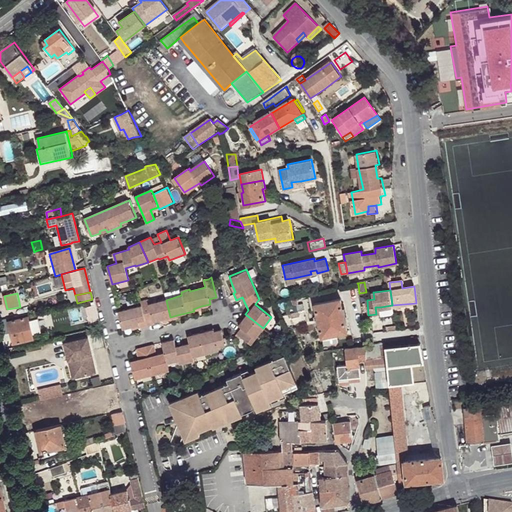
[(322,336),(325,335),(337,333),(349,331),(348,326),(346,320),(345,320),(342,308),(344,308),(342,297),(316,303),(318,315),(322,336)]
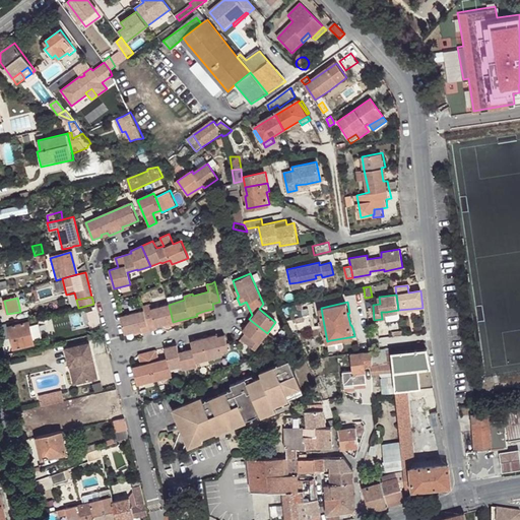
[(144,311),(121,317),(125,335),(134,333),(141,331),(142,334),(157,329),(157,326),(166,324),(173,322),(169,305),(151,309),(150,305),(143,306),(144,311)]
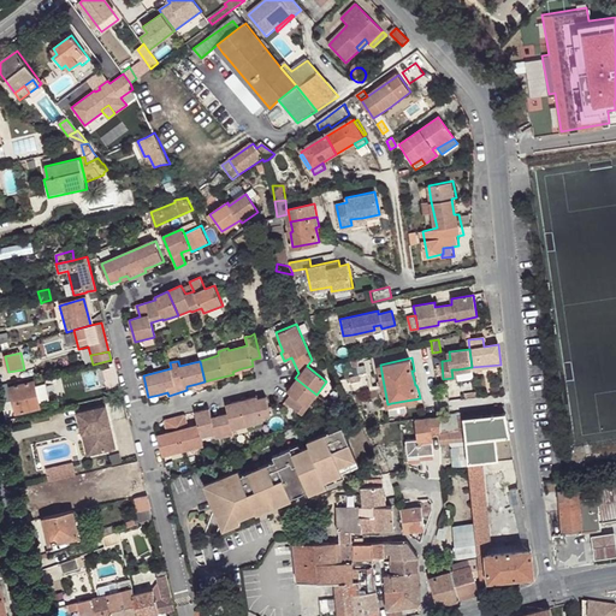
[(289,392),(283,401),(301,414),(317,395),(295,378),(285,390),(289,392)]
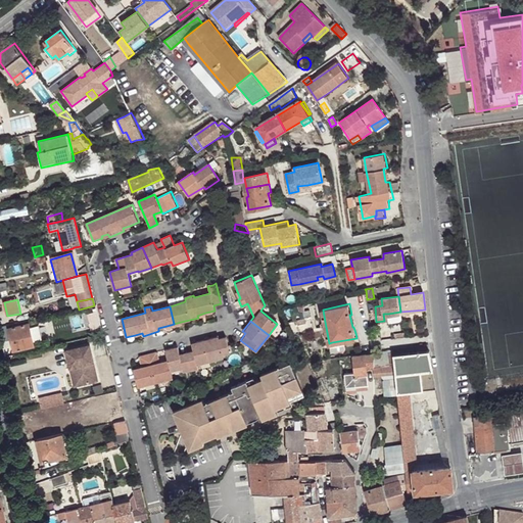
[(29,324),(10,328),(14,350),(34,346),(29,324)]
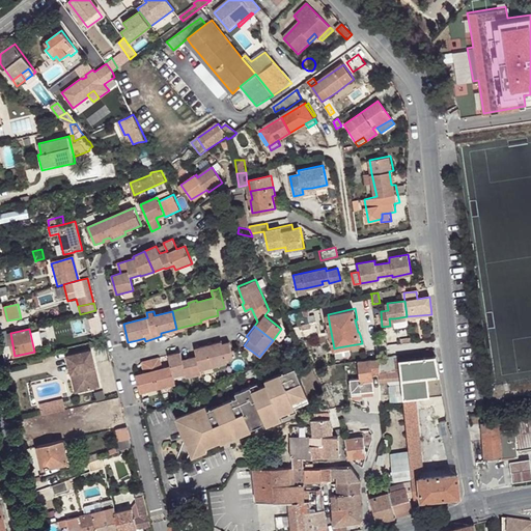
[(207,344),(213,367),(228,363),(226,359),(233,357),(231,350),(229,341),(222,343),(221,341),(207,344)]
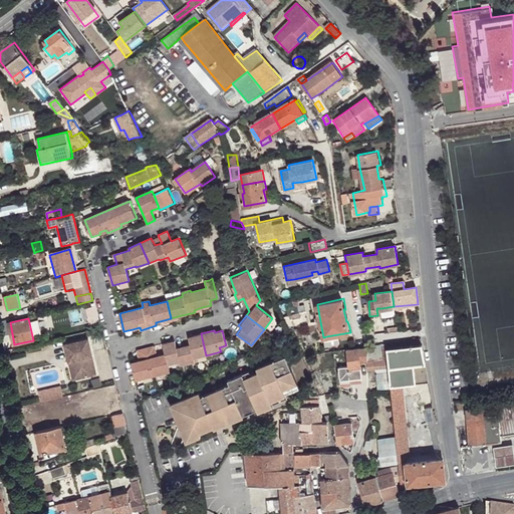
[(164,346),(166,353),(169,364),(181,361),(181,364),(196,361),(195,357),(206,355),(201,333),(189,336),(190,338),(191,343),(177,347),(176,342),(175,340),(163,343),(164,346)]
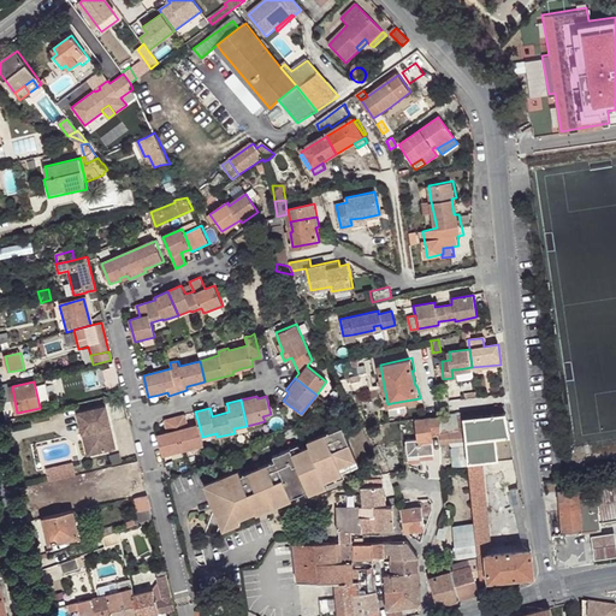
[(406,401),(391,403),(392,412),(408,408),(406,401)]
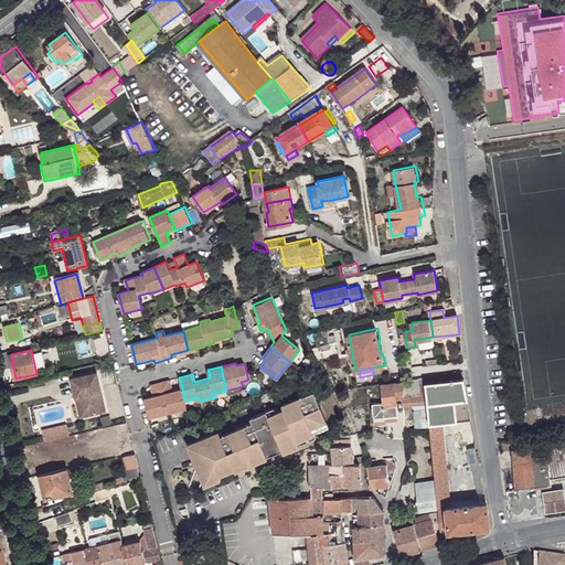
[(97,374),(71,380),(75,398),(83,397),(84,402),(82,402),(83,406),(85,417),(106,413),(97,374)]
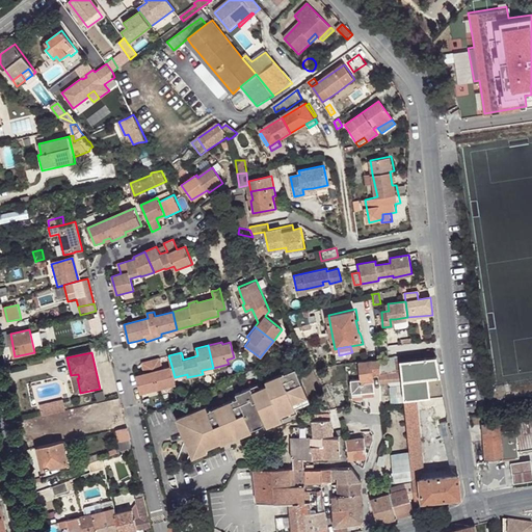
[(402,370),(401,361),(400,354),(380,357),(381,371),(381,373),(402,370)]
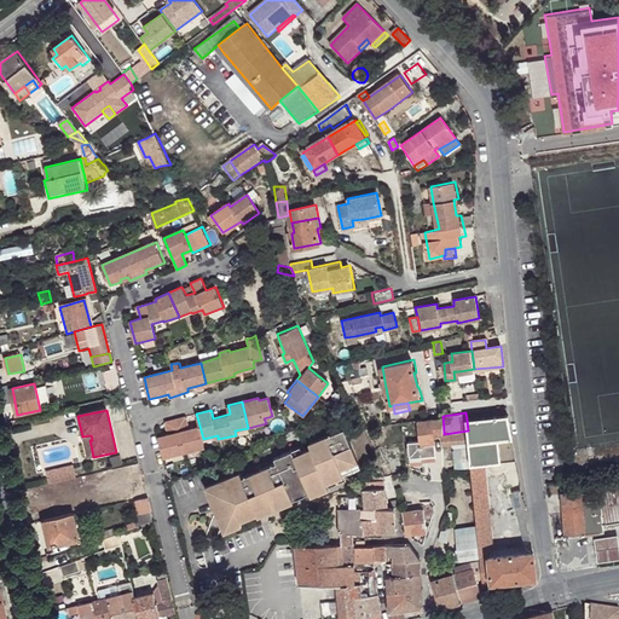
[(518,458),(509,414),(467,420),(468,431),(469,441),(472,463),(484,463),(518,458)]
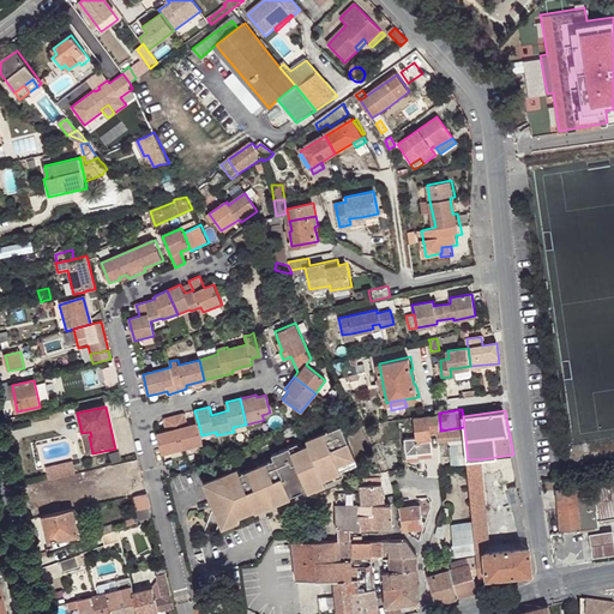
[(439,413),(415,416),(417,437),(407,437),(408,455),(434,452),(432,429),(440,428),(439,413)]
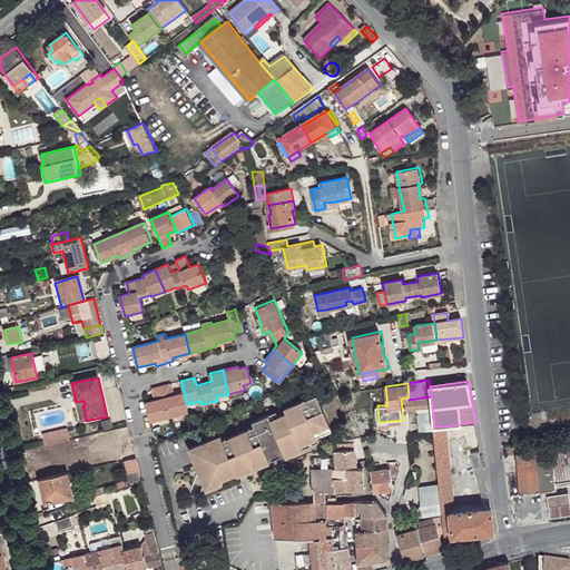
[(150,422),(189,413),(187,404),(184,392),(174,394),(172,386),(172,384),(153,387),(153,391),(154,399),(146,402),(146,406),(150,422)]
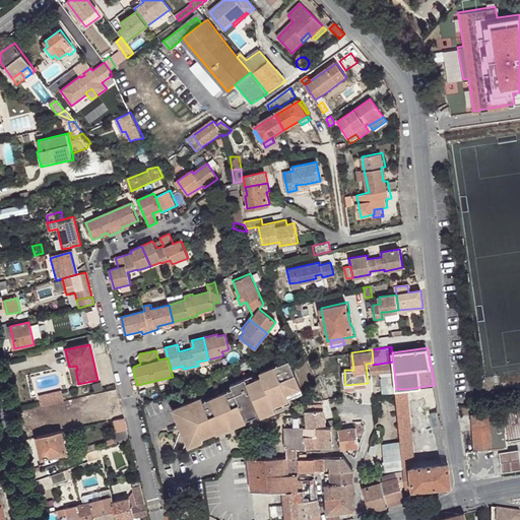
[(301,387),(289,359),(259,372),(261,376),(247,382),(245,378),(231,384),(232,388),(203,400),(201,395),(187,402),(189,406),(175,412),(187,442),(201,436),(200,433),(213,427),(214,430),(246,415),(245,414),(258,408),(260,411),(274,405),(272,401),(286,394),(286,393),(301,387)]
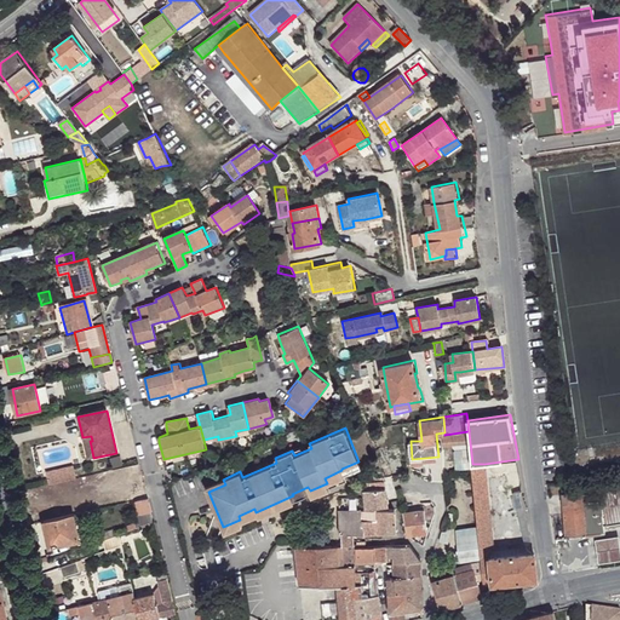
[(453,445),(470,442),(469,431),(445,435),(443,435),(445,441),(445,446),(453,445)]
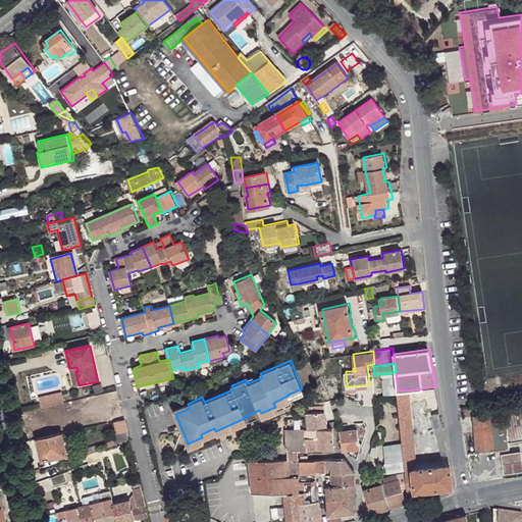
[(398,390),(396,372),(381,374),(384,377),(383,379),(384,395),(398,393),(398,390)]
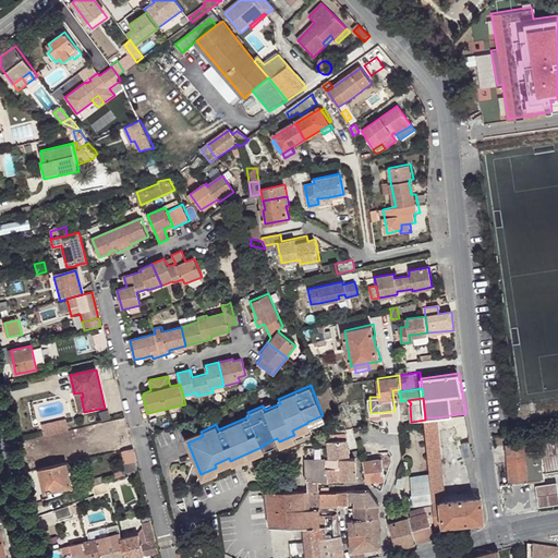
[(446,500),(436,417),(425,417),(425,420),(431,470),(432,488),(434,499),(434,501),(446,500)]
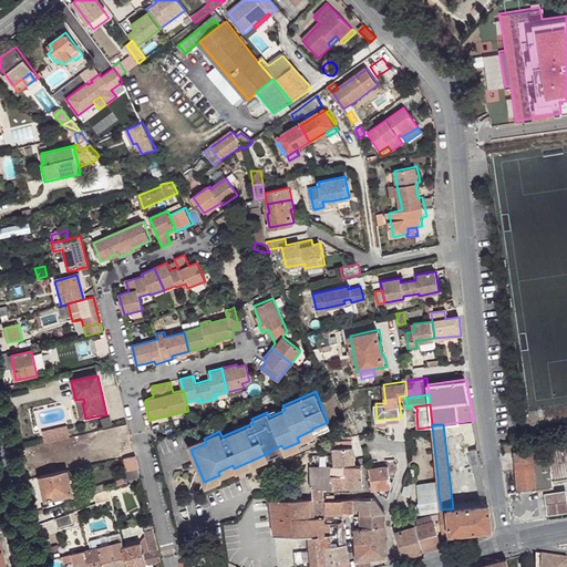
[(127,432),(126,425),(107,429),(110,440),(120,437),(119,434),(127,432)]
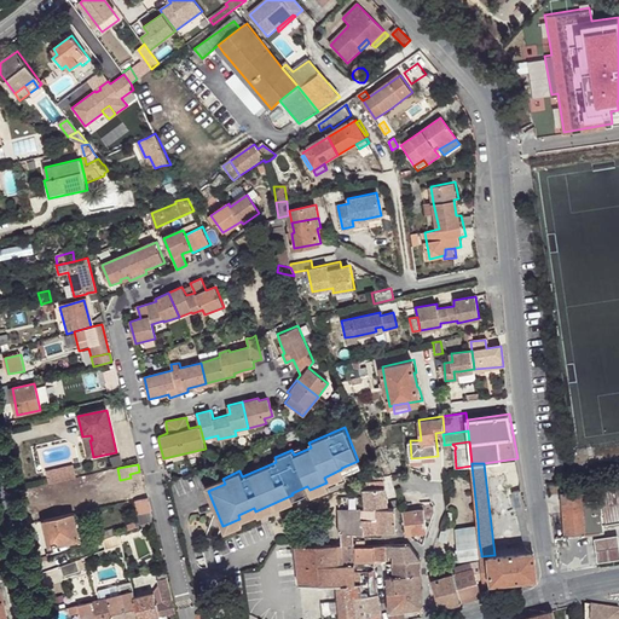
[(75,478),(73,466),(46,472),(48,484),(75,478)]
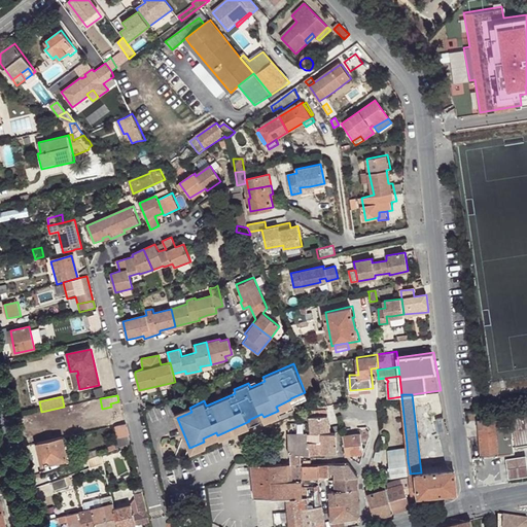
[(123,418),(118,401),(110,403),(111,407),(113,417),(114,420),(123,418)]
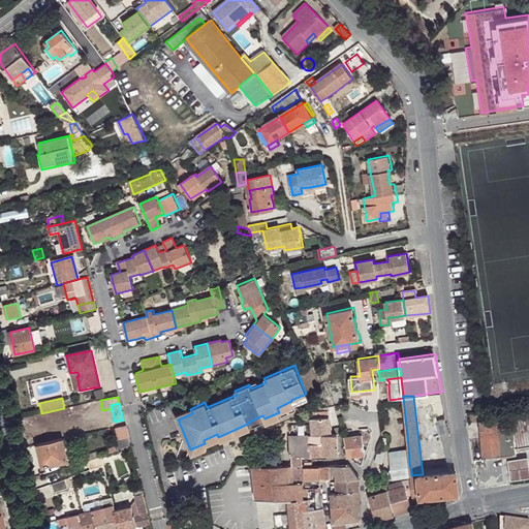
[(112,408),(102,410),(104,419),(114,418),(112,408)]
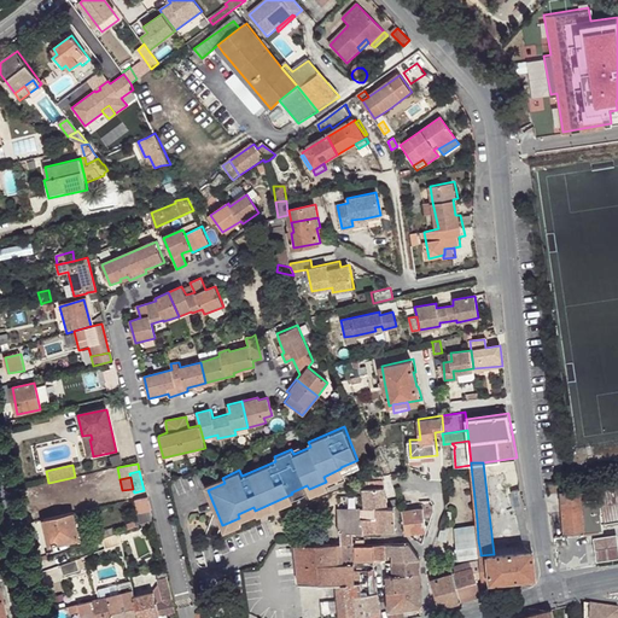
[(386,506),(385,478),(366,481),(366,506),(386,506)]
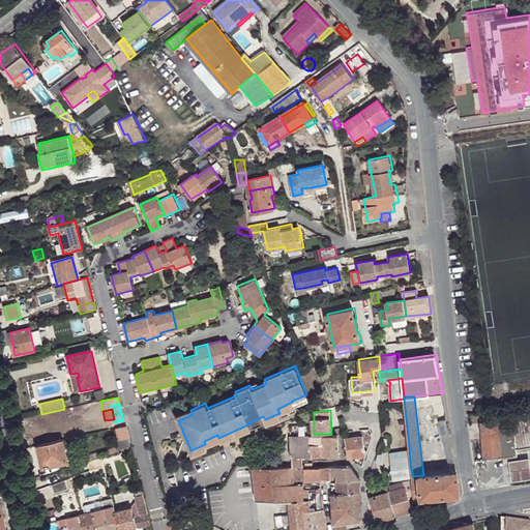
[(480,416),(481,432),(500,430),(498,414),(480,416)]
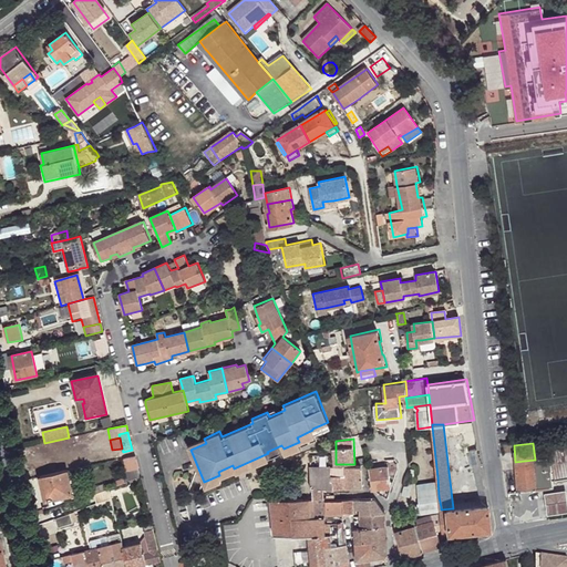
[(552,459),(554,480),(566,477),(566,443),(550,446),(552,459)]
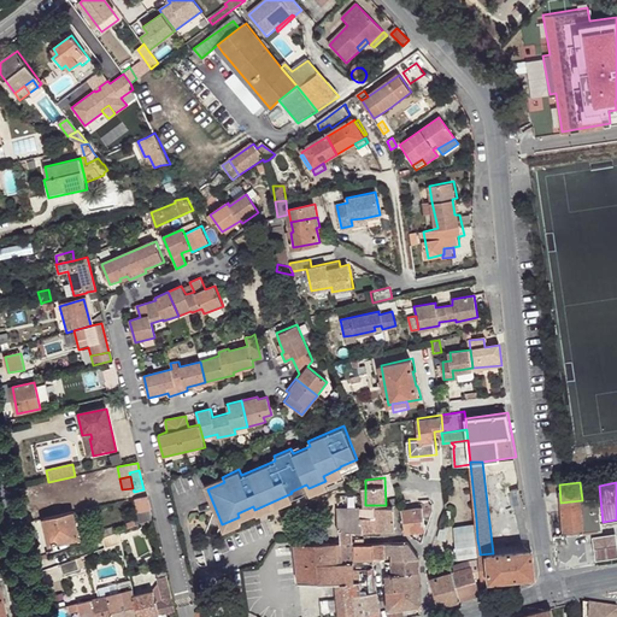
[(147,497),(145,489),(144,489),(134,492),(133,488),(122,489),(124,501),(134,499),(147,497)]
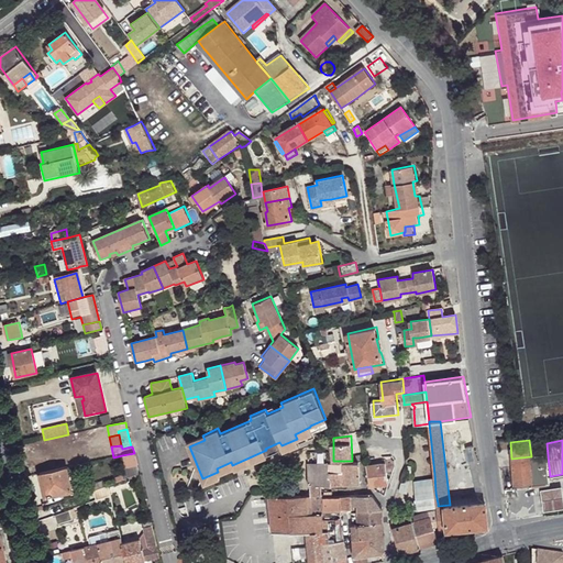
[(474,448),(474,445),(466,448),(476,494),(482,492),(475,460),(473,451),(474,448)]
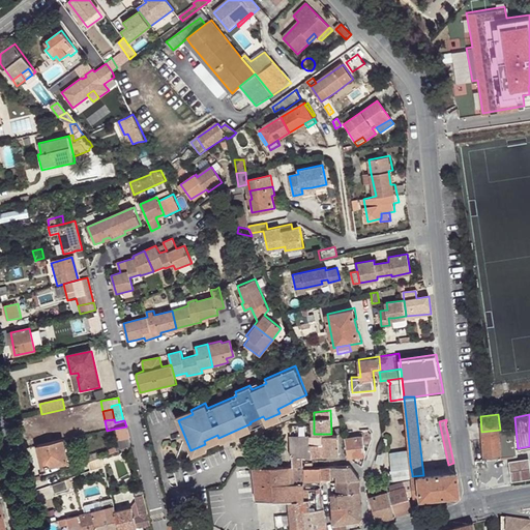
[(130,446),(126,427),(115,429),(117,436),(122,434),(123,439),(119,440),(118,441),(119,446),(111,448),(112,452),(116,451),(130,446)]
